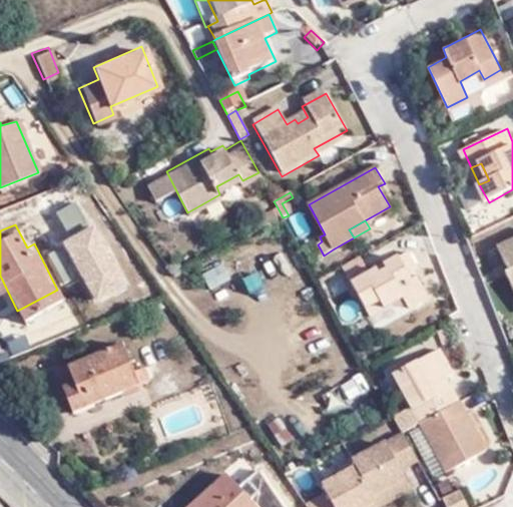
[(512,241),(495,251),(506,274),(504,277),(512,296),(512,241)]
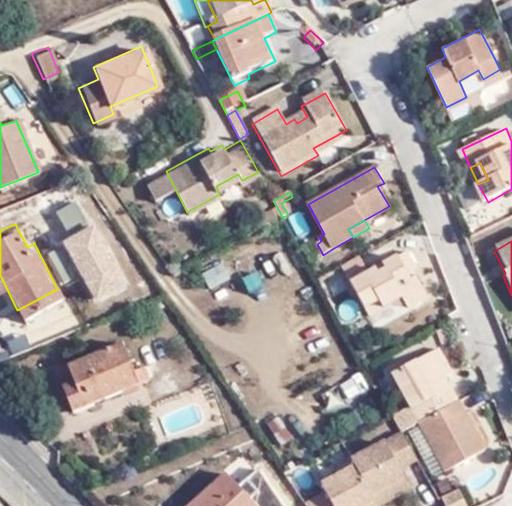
[(353,281),(364,305),(380,297),(385,306),(387,305),(402,296),(409,308),(428,297),(417,275),(411,278),(407,272),(417,266),(409,251),(370,272),(366,263),(348,272),(353,281)]
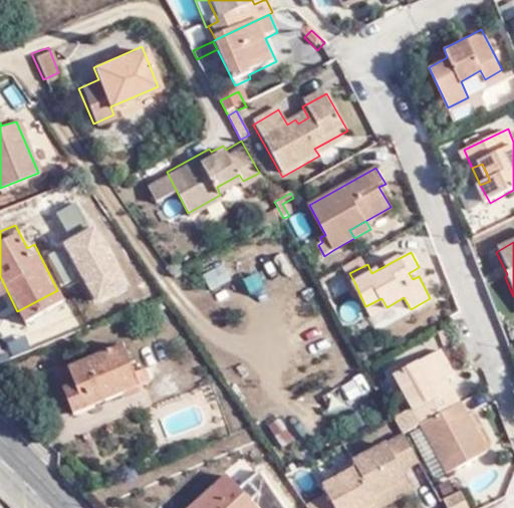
[(381,298),(365,306),(370,314),(372,313),(377,323),(393,314),(389,306),(387,307),(381,298)]
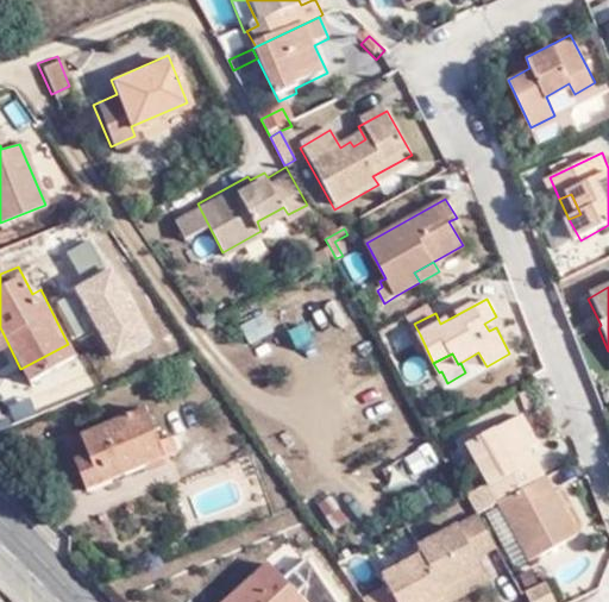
[(56,369),(66,393),(100,380),(90,356),(56,369)]
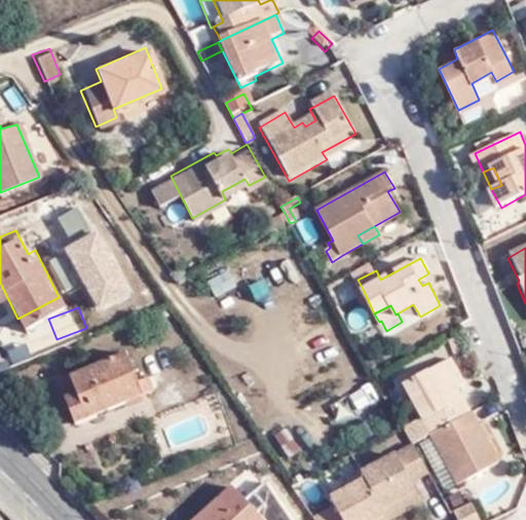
[(464,345),(458,328),(448,332),(455,349),(464,345)]
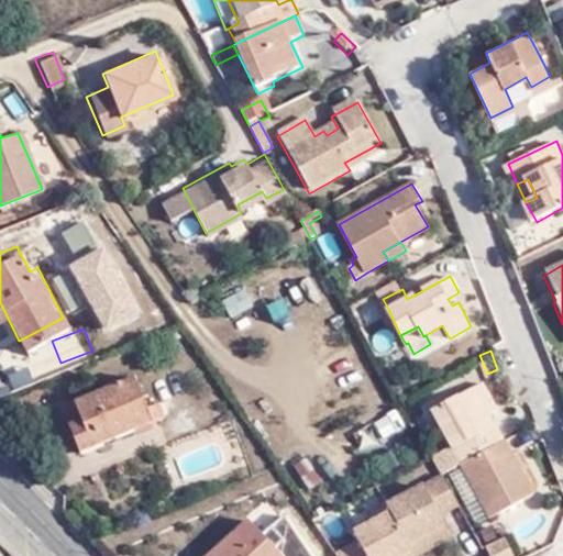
[(131,376),(62,404),(79,449),(162,415),(156,401),(143,406),(131,376)]
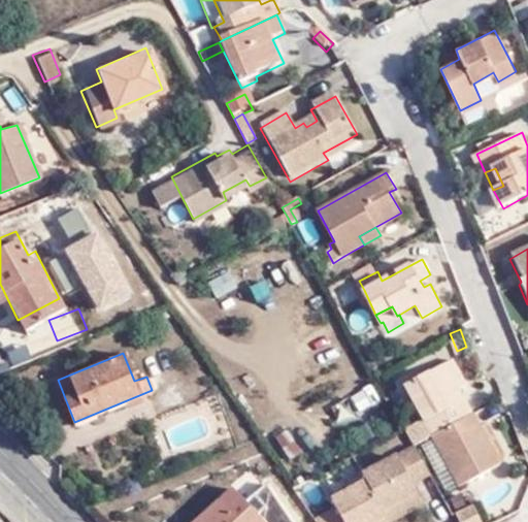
[(454,356),(437,363),(446,384),(455,380),(457,386),(465,382),(454,356)]
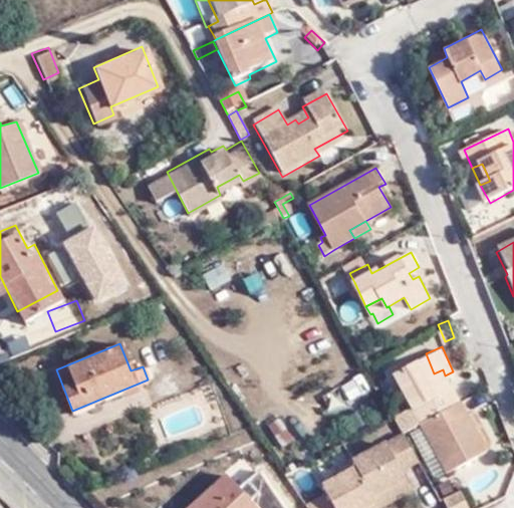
[(392,369),(417,421),(421,420),(458,404),(445,375),(443,369),(434,373),(426,353),(392,369)]
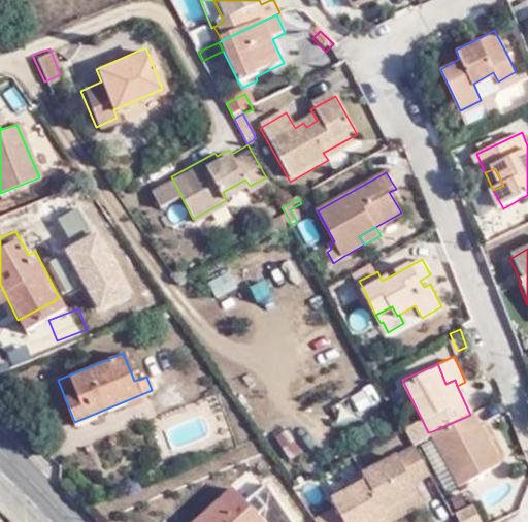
[(347,388),(352,406),(380,398),(374,380),(347,388)]
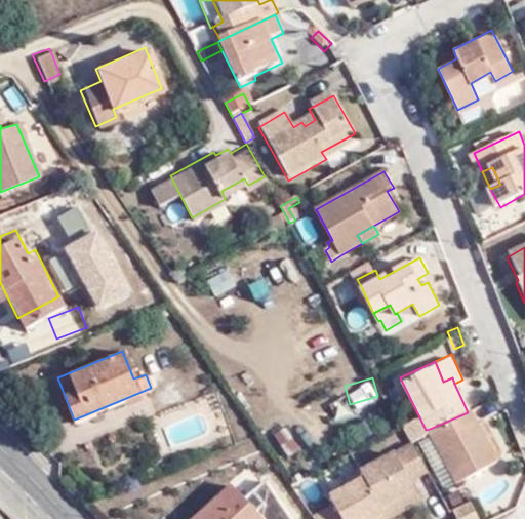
[(471,410),(468,412),(430,429),(432,432),(453,479),(455,481),(494,461),(486,442),(478,425),(471,410)]
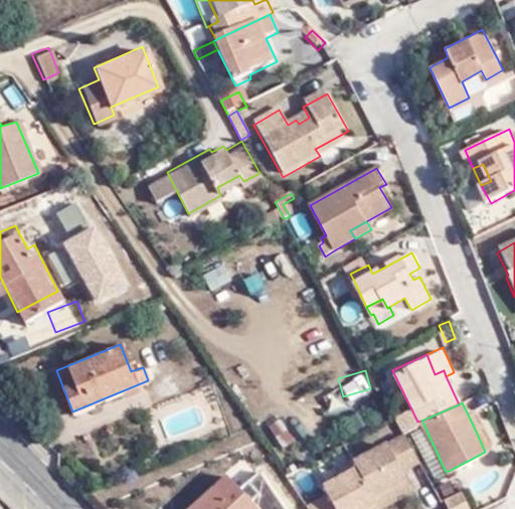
[(480,411),(469,416),(477,434),(488,429),(480,411)]
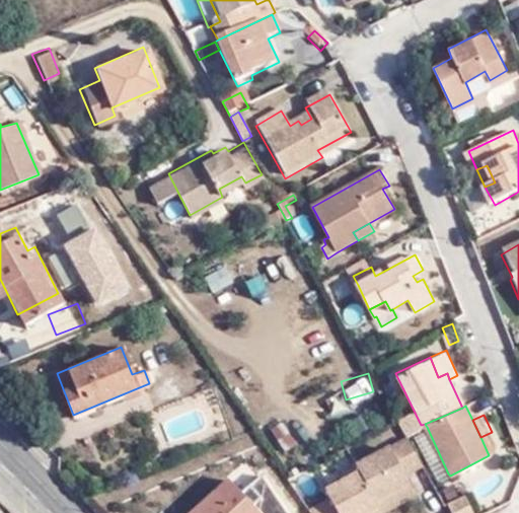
[(296,444),(280,423),(269,430),(285,452),(296,444)]
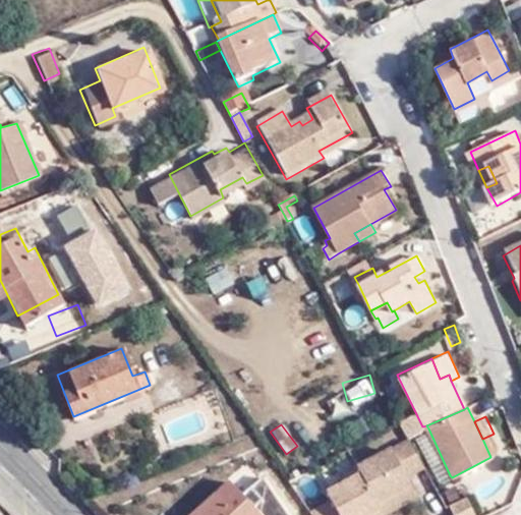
[(450,475),(428,428),(418,434),(440,480),(450,475)]
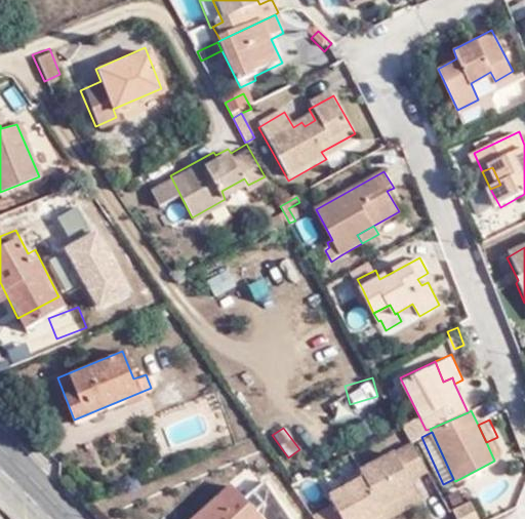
[(331,507),(314,517),(315,518),(339,518),(408,483),(426,473),(409,441),(356,472),(359,478),(326,496),(331,507)]
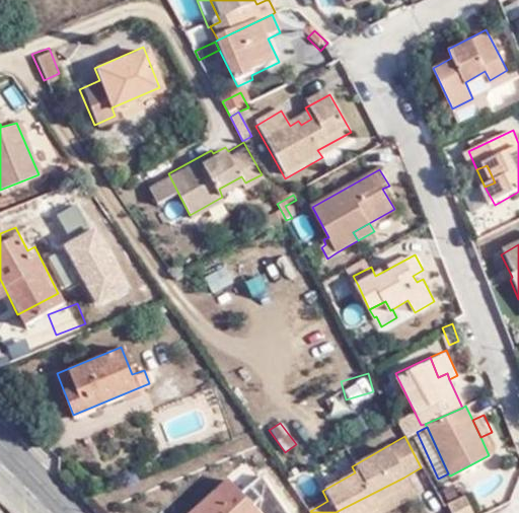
[(403,478),(336,512),(367,512),(374,509),(372,503),(406,484),(403,478)]
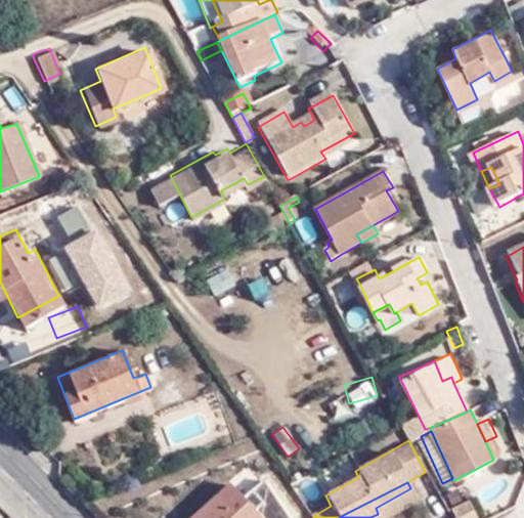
[(257,517),(227,483),(186,517),(257,517)]
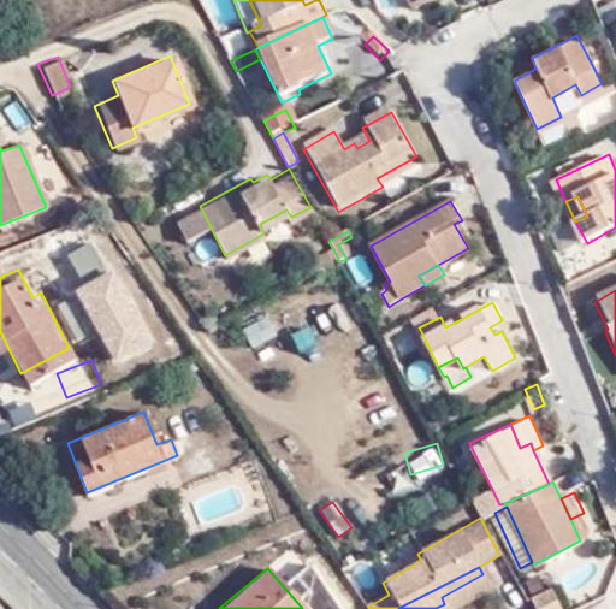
[(442,597),(444,604),(446,608),(448,608),(490,585),(483,574),(442,597)]
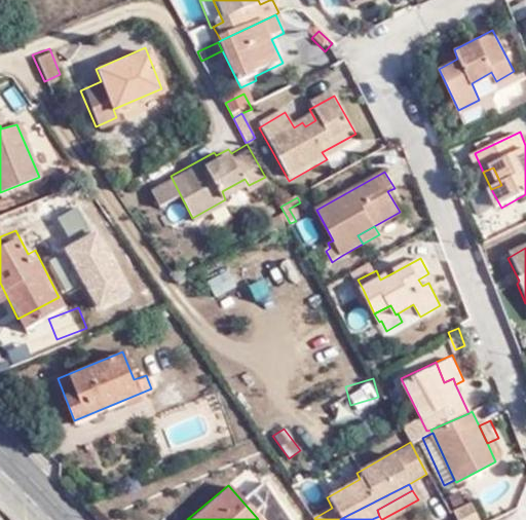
[(470,496),(452,506),(458,519),(470,519),(478,516),(470,496)]
